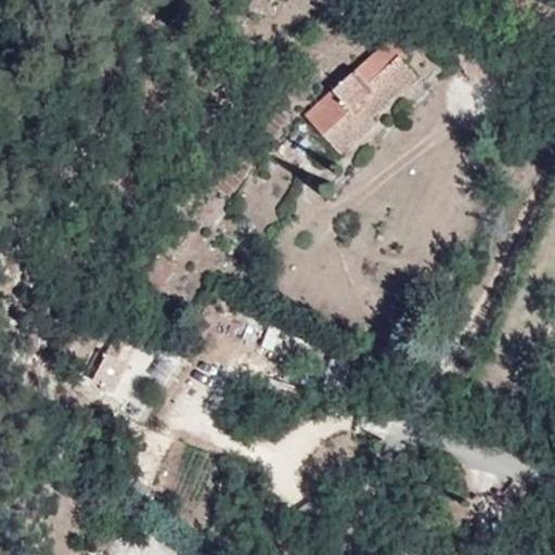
[(356,56),(317,115),(293,152),(335,180),(362,143),(356,139),(389,90),(372,79),(377,72),(364,62),(356,56)]
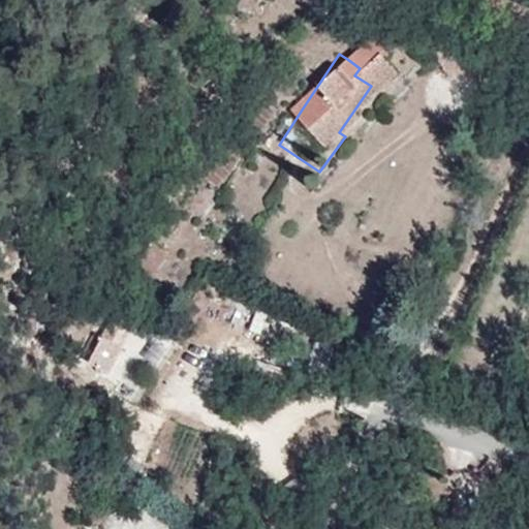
[(281,163),(271,156),(256,176),(268,183),(281,163)]
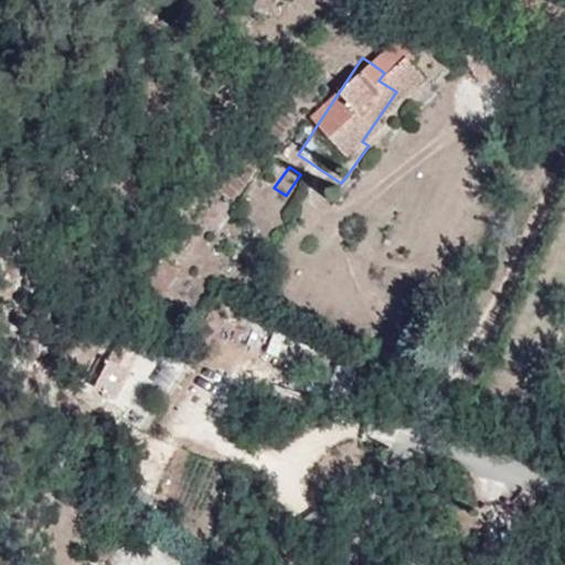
[(167,266),(144,292),(158,304),(182,278),(167,266)]
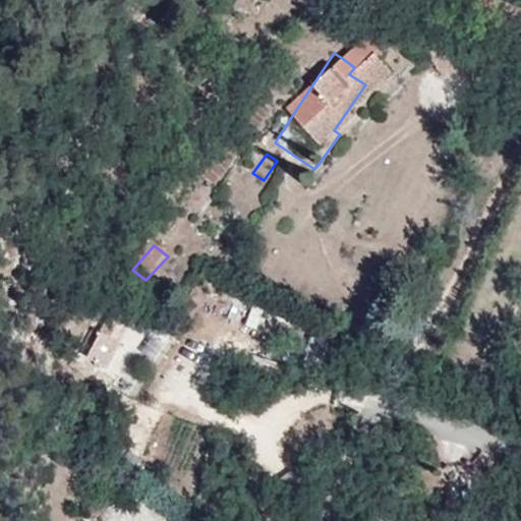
[(246,325),(264,331),(272,311),(254,304),(246,325)]
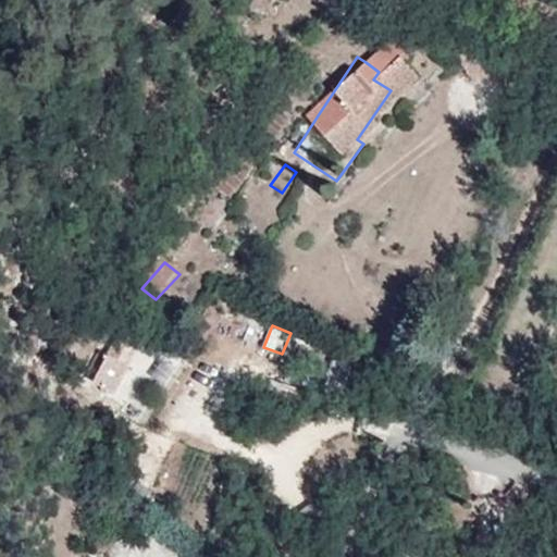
[(66,378),(82,393),(111,366),(94,349),(66,378)]
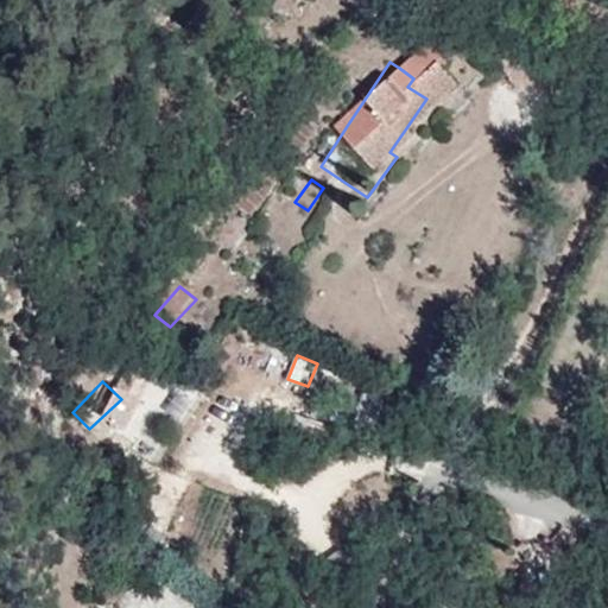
[(181,420),(192,400),(176,391),(164,411),(181,420)]
